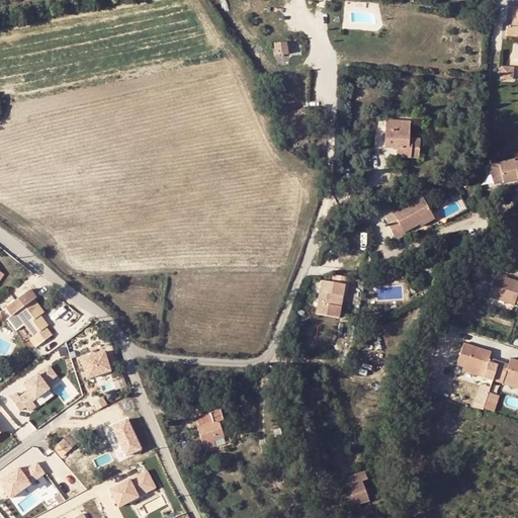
[(517,10),(513,10),(511,29),(506,29),(505,38),(517,39),(517,10)]
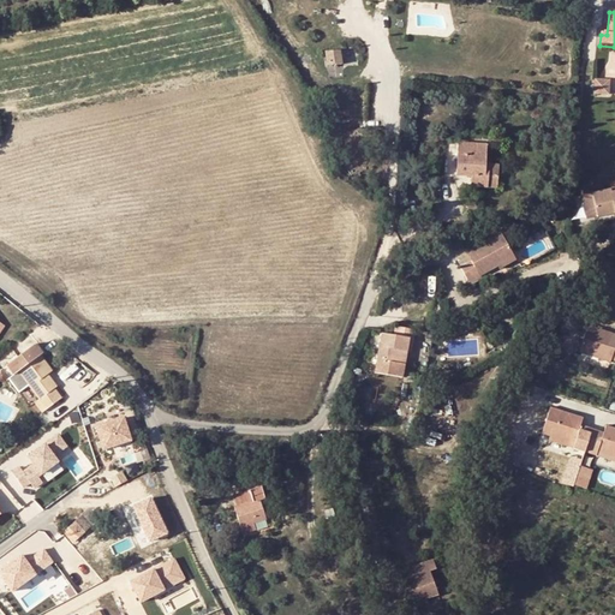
[(327,54),(328,66),(341,66),(340,52),(327,54)]
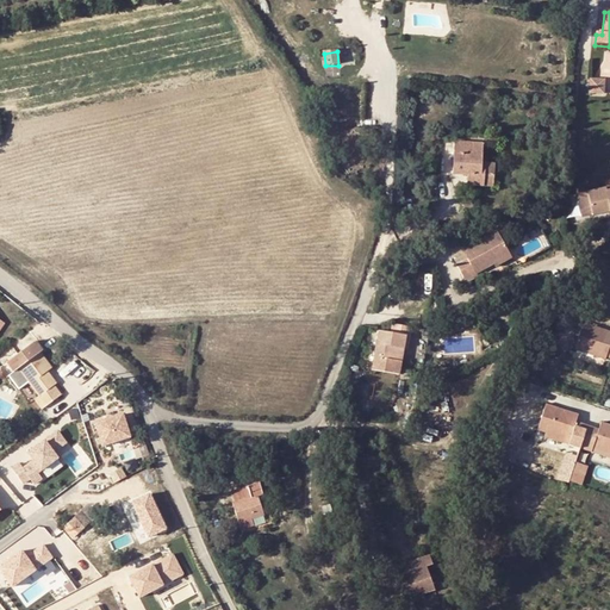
[(603,83),(590,82),(589,95),(602,97),(603,83)]
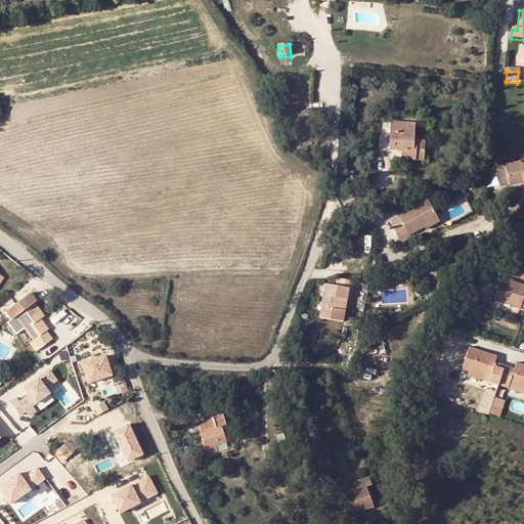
[(417,148),(412,148),(413,139),(415,123),(390,121),(388,147),(400,148),(399,157),(421,159),(422,149),(417,148)]
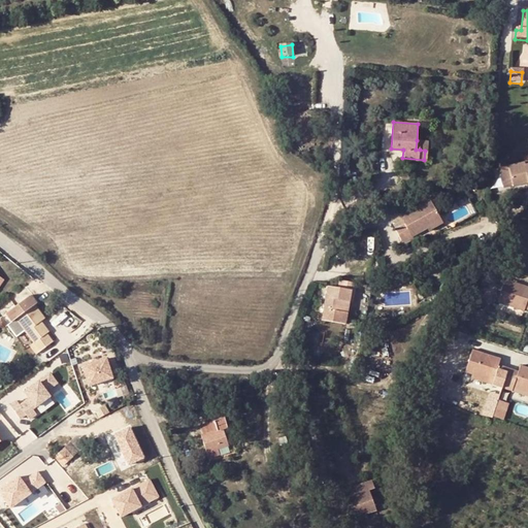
[(527,165),(527,166),(526,162),(501,167),(505,188),(527,184),(527,165)]
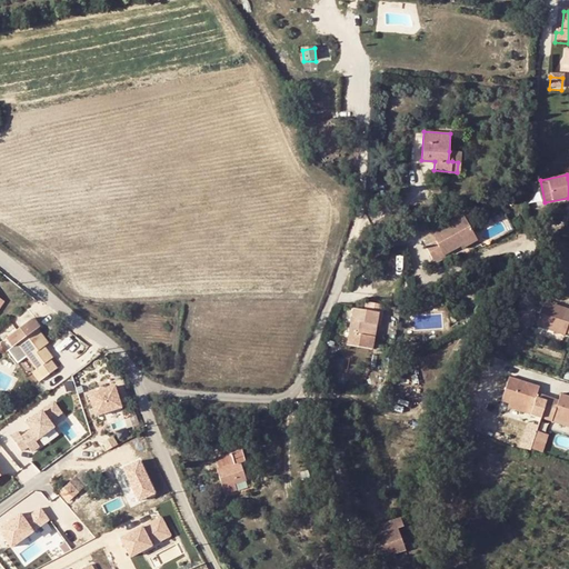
[(432,199),(423,201),(427,211),(435,209),(432,199)]
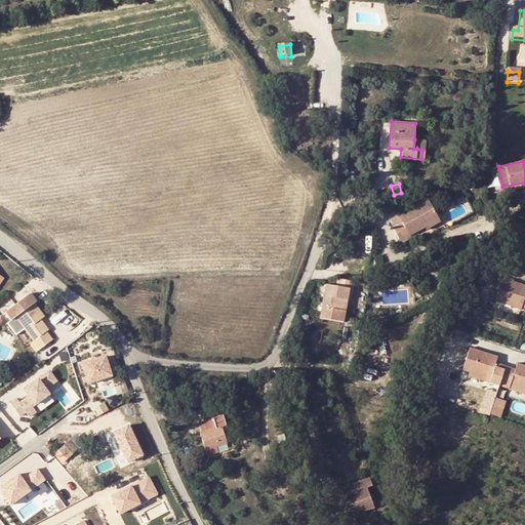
[(425,198),(396,215),(401,224),(393,229),(402,243),(411,238),(409,235),(422,227),(421,225),(436,216),(425,198)]
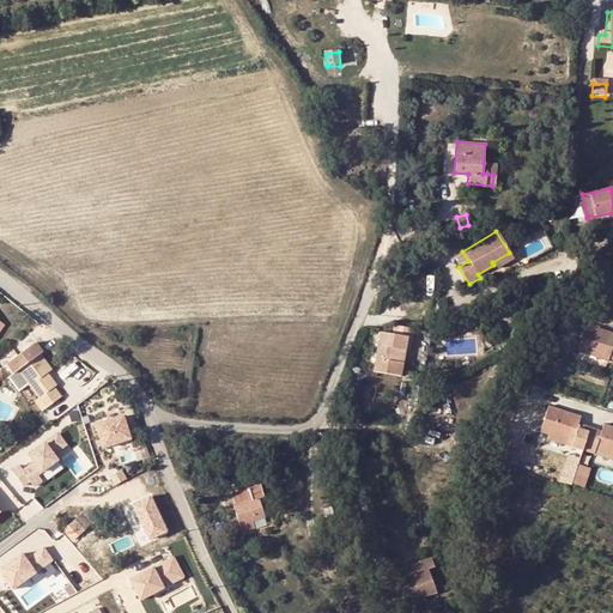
[(492,262),(493,265),(496,269),(513,259),(509,253),(492,262)]
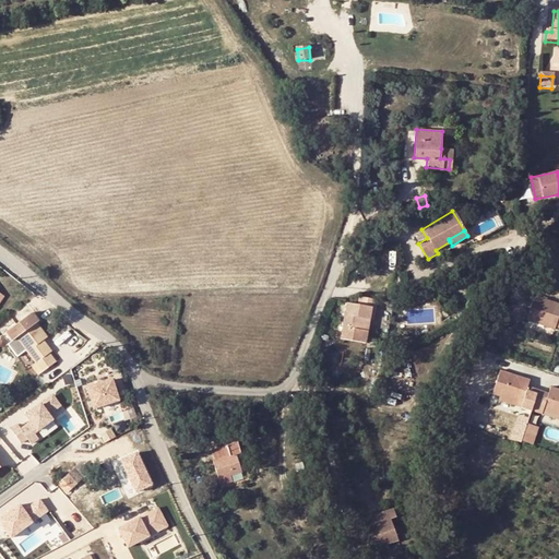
[(426,290),(414,299),(419,306),(430,298),(426,290)]
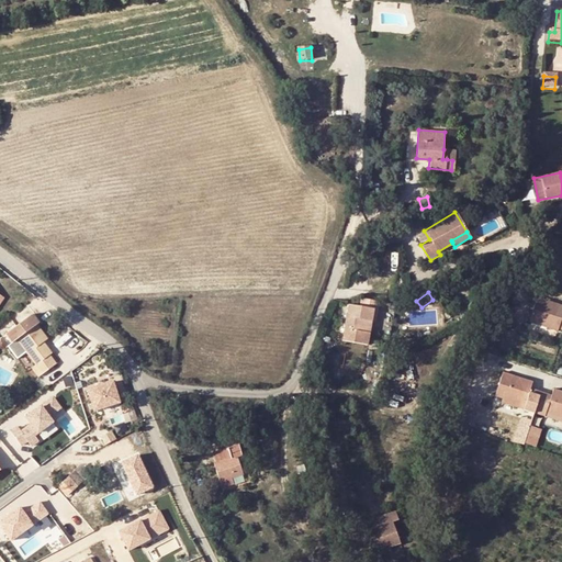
[(561,305),(535,296),(527,321),(555,329),(557,327),(561,328),(561,305)]
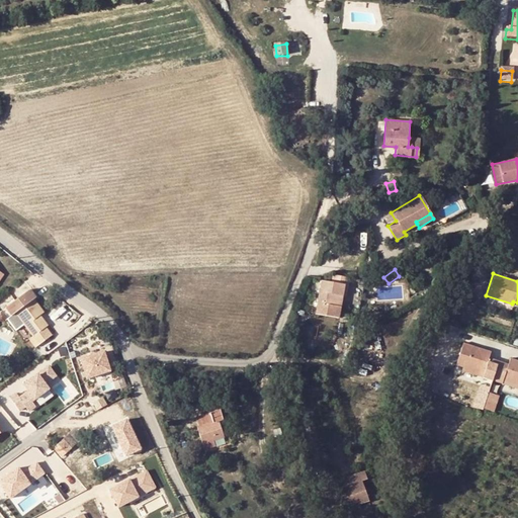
[(342,296),(344,284),(349,285),(350,278),(334,275),(332,283),(323,281),(317,316),(338,319),(342,296)]
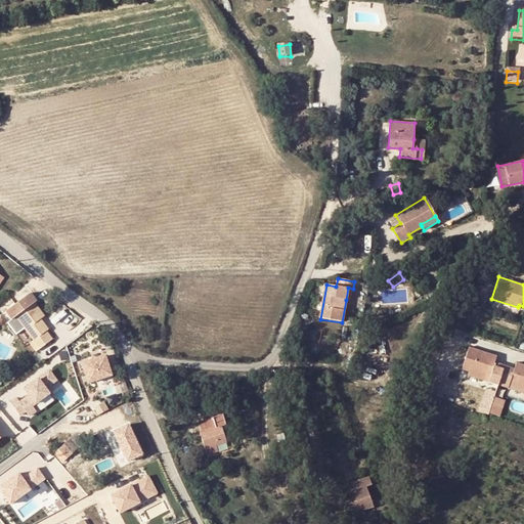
[(48,330),(50,329),(43,317),(41,313),(44,310),(37,300),(39,299),(33,291),(9,308),(15,318),(20,315),(37,338),(33,341),(39,348),(54,338),(48,330)]
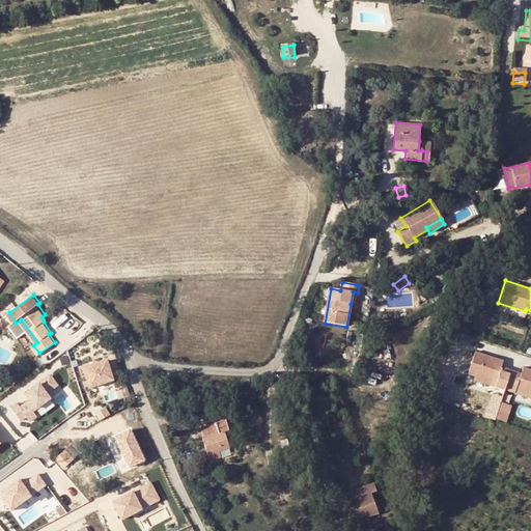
[(501,361),(473,352),(466,374),(494,383),(492,387),(502,390),(507,373),(497,370),(499,367),(501,361)]
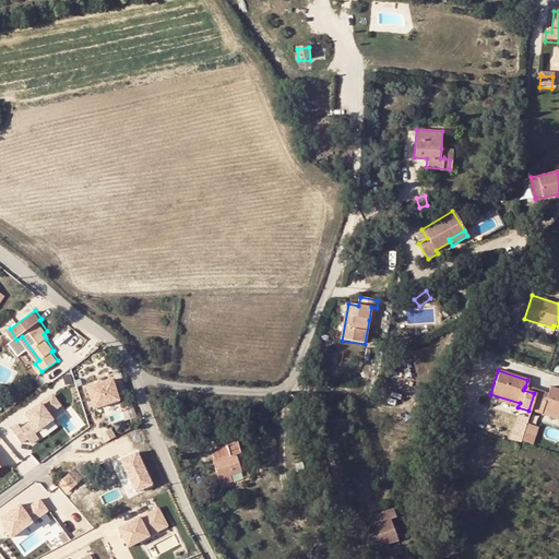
[(113,379),(87,388),(94,408),(119,400),(113,379)]
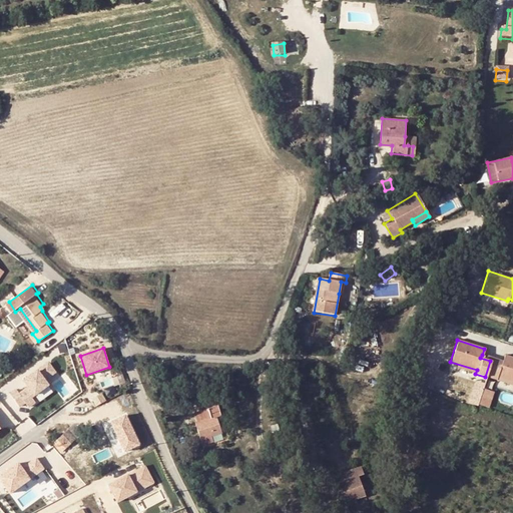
[(500,364),(490,361),(485,377),(495,380),(496,377),(512,382),(512,358),(503,355),(501,361),(500,364)]
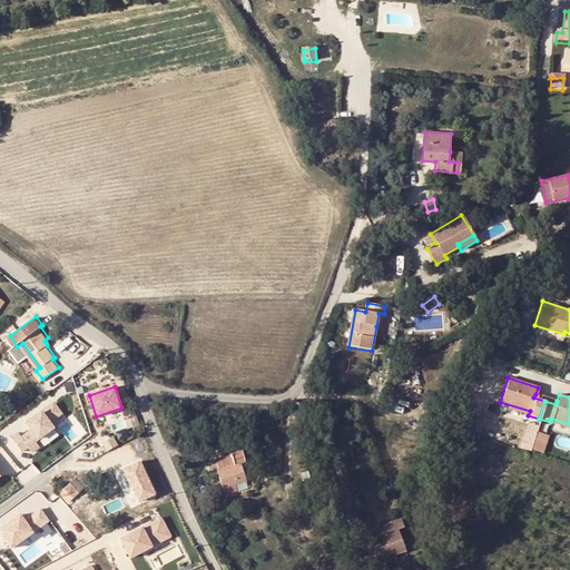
[(18,432),(11,438),(21,451),(28,446),(31,452),(39,446),(35,441),(53,428),(49,422),(61,413),(53,403),(27,423),(32,430),(21,438),(18,432)]
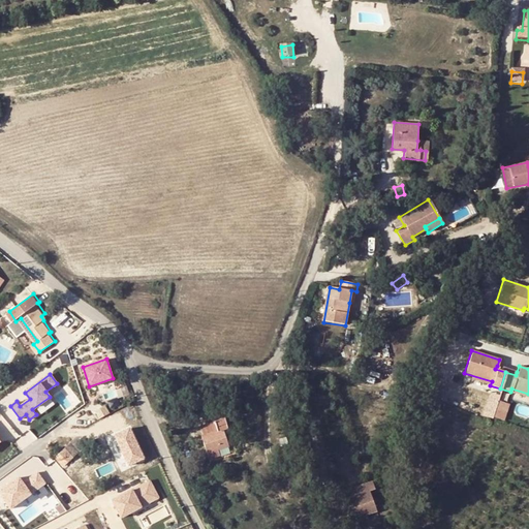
[(528,394),(511,389),(510,392),(528,398),(528,394)]
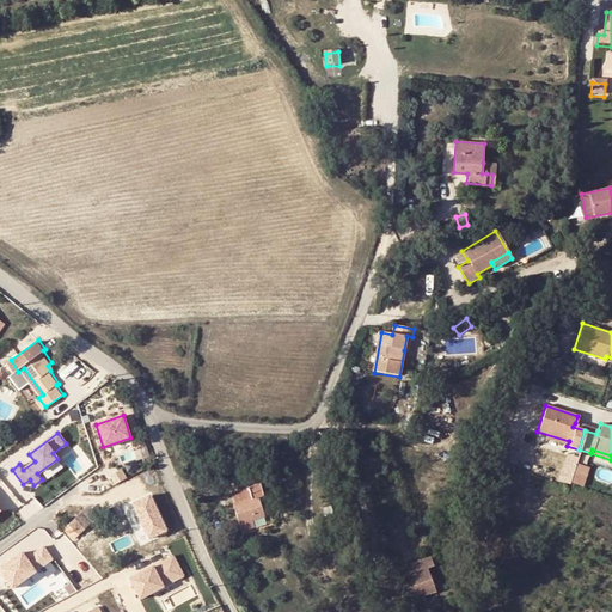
[(581,481),(585,467),(574,464),(569,477),(581,481)]
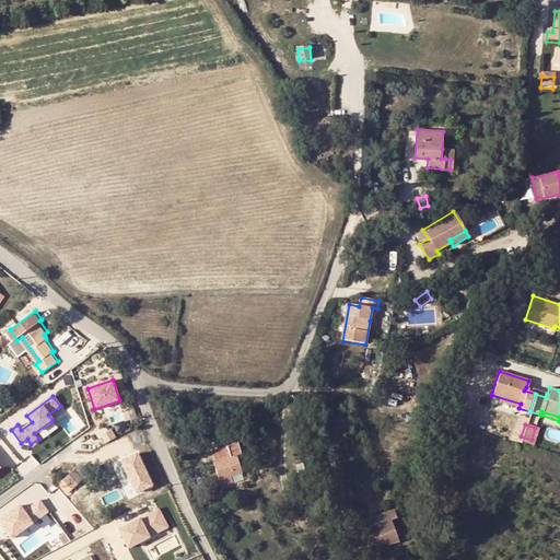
[(212,462),(218,480),(231,476),(241,474),(234,455),(238,453),(234,441),(210,450),(214,462),(212,462)]
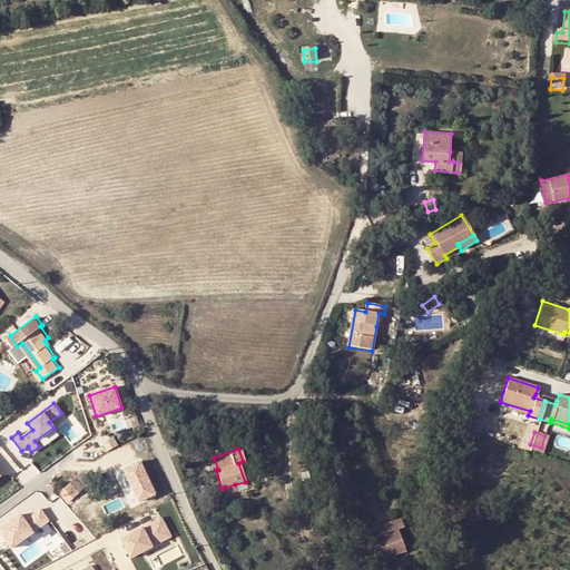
[(139,462),(124,469),(139,501),(155,494),(139,462)]
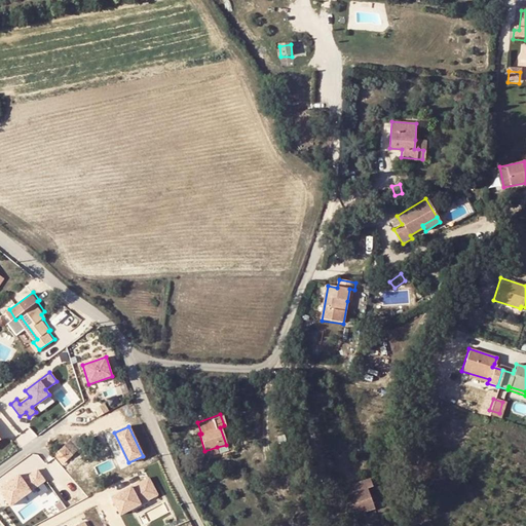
[(76,452),(69,443),(60,450),(68,459),(76,452)]
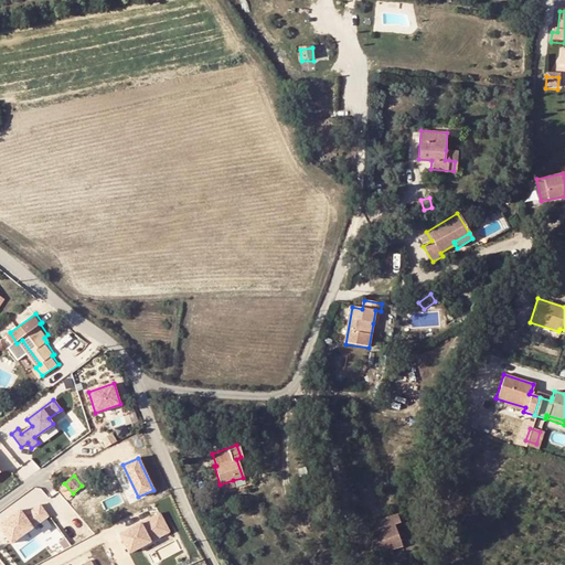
[(235,488),(233,480),(220,484),(222,492),(235,488)]
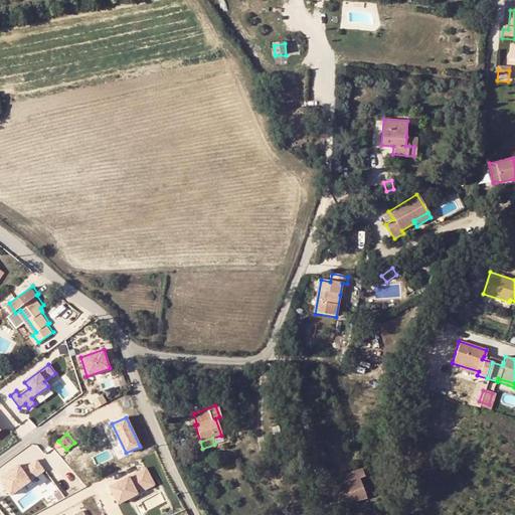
[(18,465),(0,478),(0,481),(10,495),(44,471),(36,460),(22,471),(18,465)]
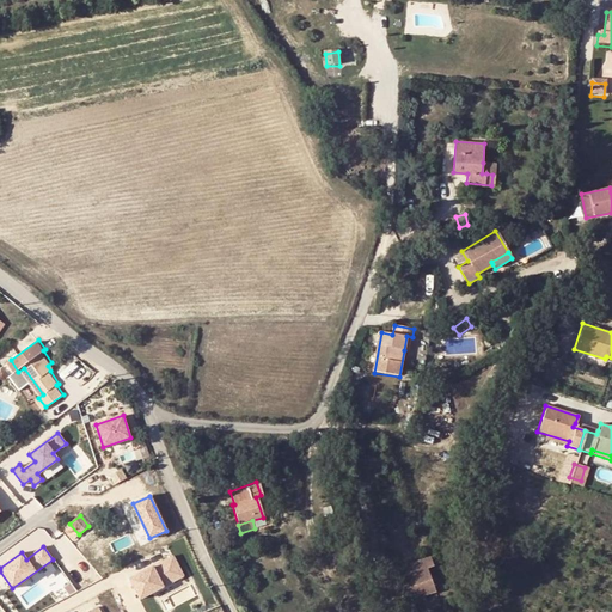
[(415,570),(399,576),(407,599),(424,593),(435,588),(427,565),(433,563),(429,555),(411,562),(415,570)]
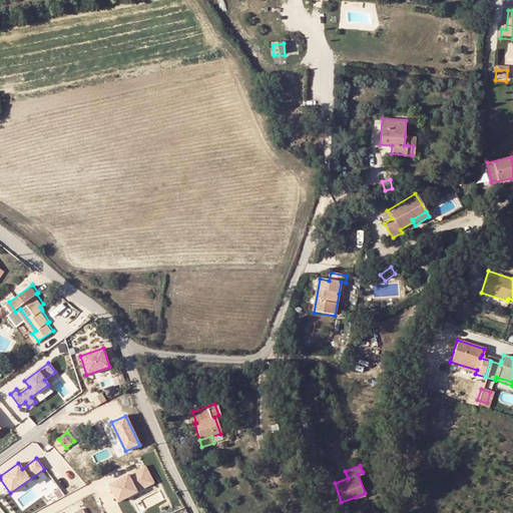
[(145,466),(108,485),(117,502),(154,483),(145,466)]
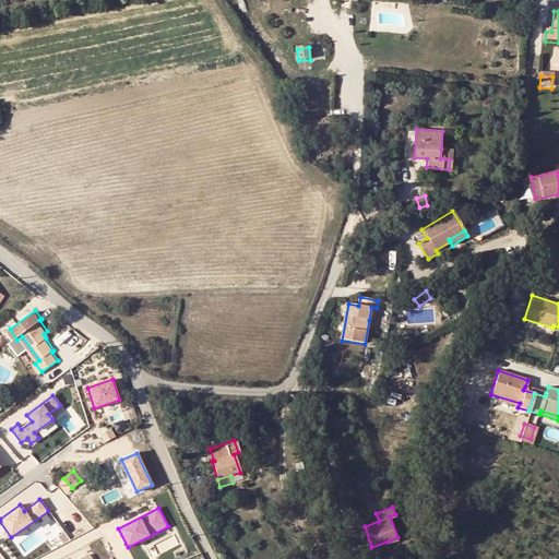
[(27,550),(44,539),(37,531),(21,542),(27,550)]
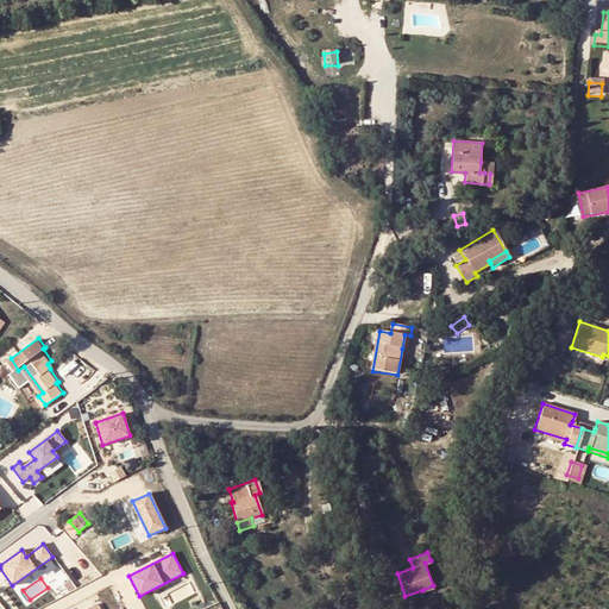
[(422,590),(405,596),(407,602),(424,595),(422,590)]
